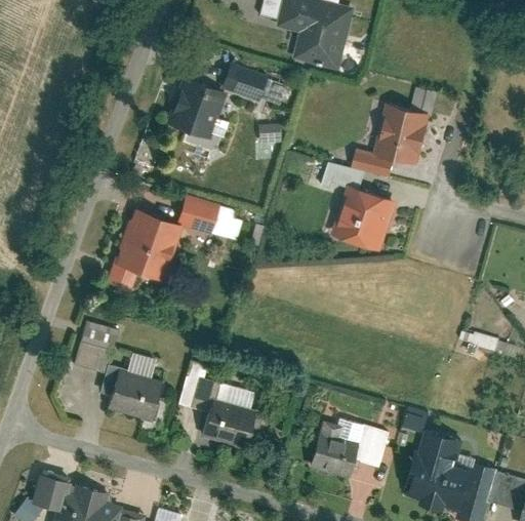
[(353,2),(338,0),(280,0),(275,29),(297,33),(292,57),(340,67),(353,2)]
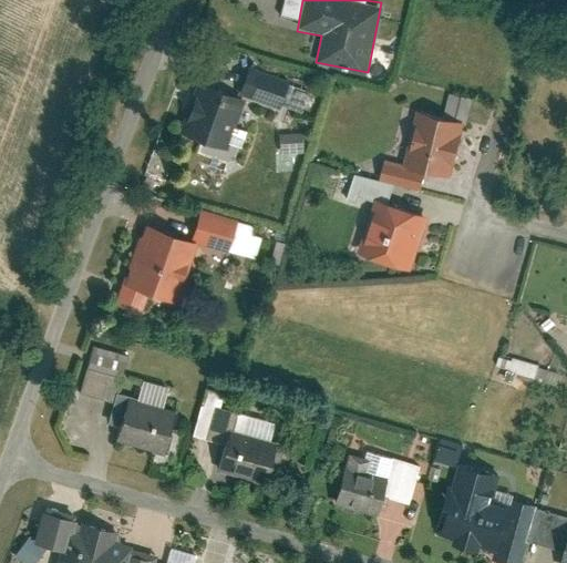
[(241,67),(232,96),(274,112),(284,82),(241,67)]
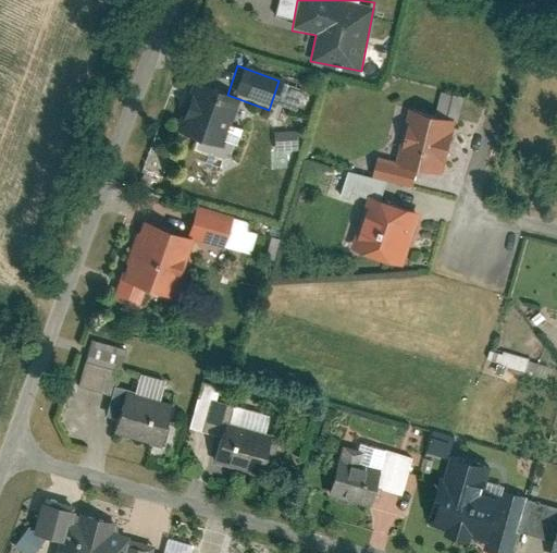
[(175,133),(222,149),(239,100),(192,84),(175,133)]
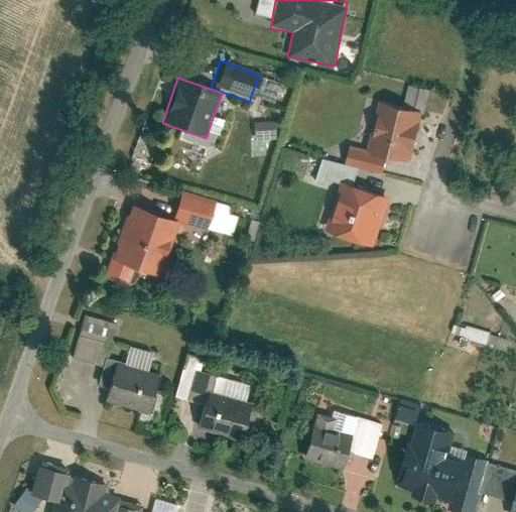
[(412,162),(423,116),(378,105),(367,151),(412,162)]
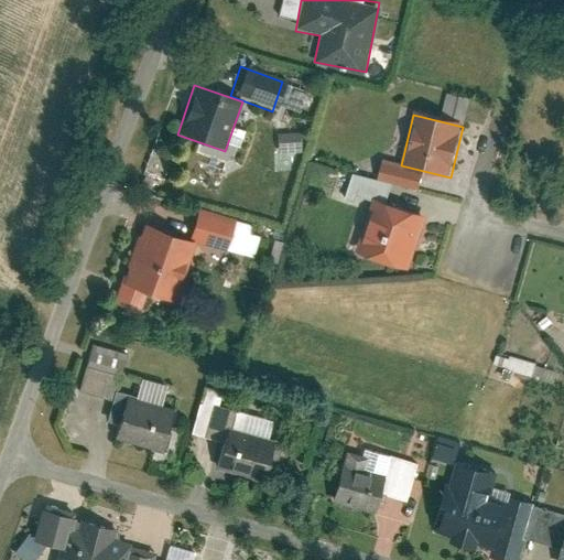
[(409,272),(424,217),(367,201),(351,256),(409,272)]
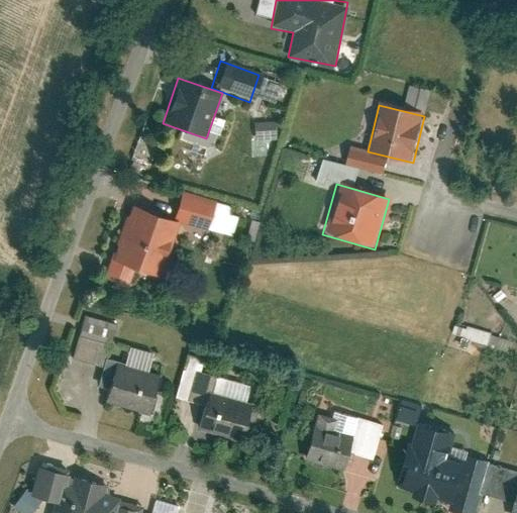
[(182,222),(131,205),(113,261),(164,278),(182,222)]
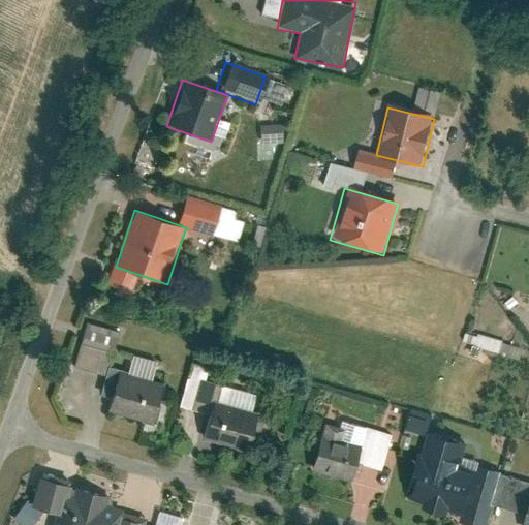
[(104,375),(116,335),(84,326),(72,366),(104,375)]
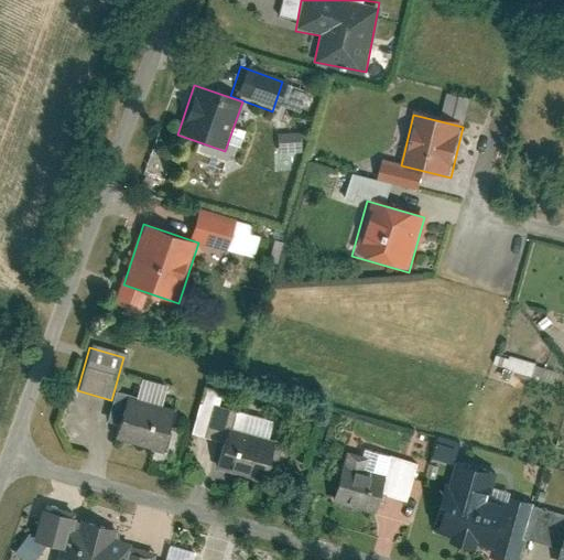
[(160,453),(171,408),(125,396),(112,441),(160,453)]
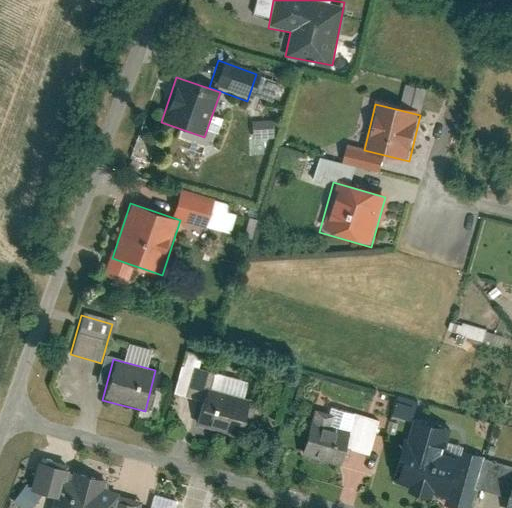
[(250,406),(208,393),(198,428),(240,441),(250,406)]
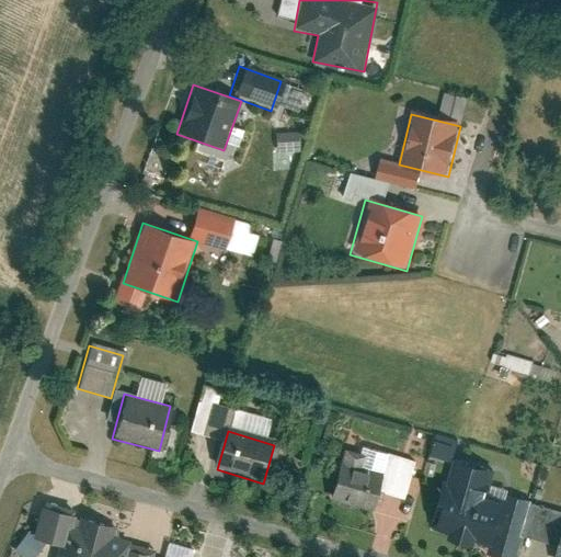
[(350,450),(335,502),(377,514),(388,475),(363,468),(367,455),(350,450)]
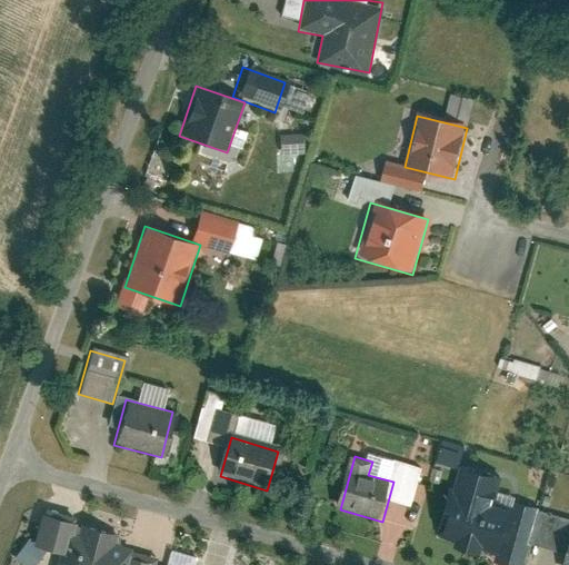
[(490,564),(520,564),(536,509),(489,496),(495,477),(453,465),(432,538),(492,555),(490,564)]
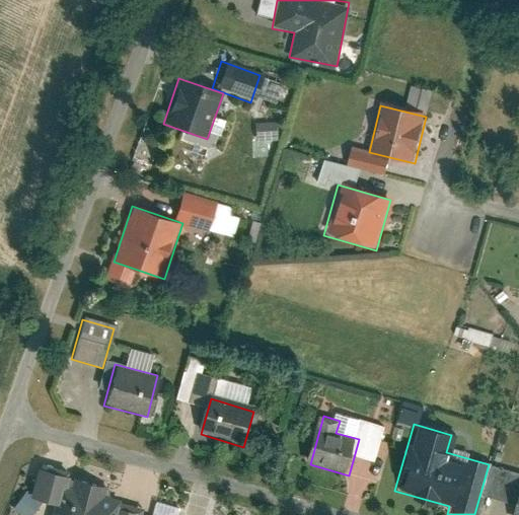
[(89,477),(43,466),(30,514),(135,514),(137,508),(102,499),(103,493),(87,489),(89,477)]
